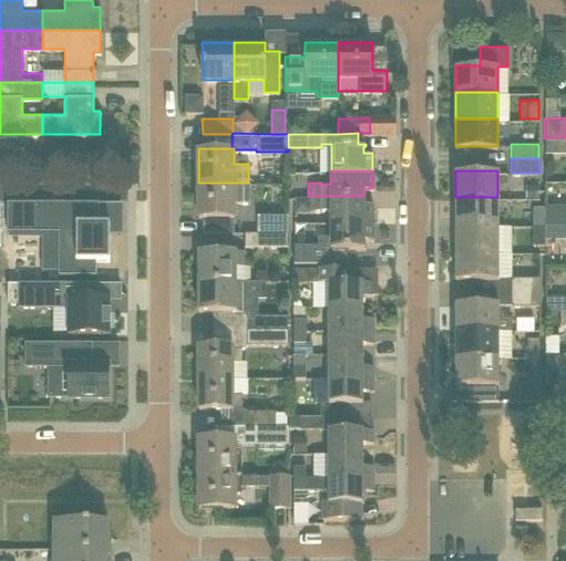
[(198,183),(198,215),(234,216),(234,201),(248,201),(248,183),(198,183)]
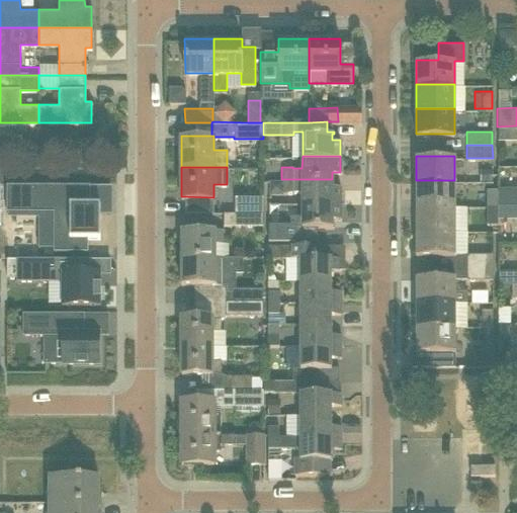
[(332,179),(302,179),(281,179),(281,191),(302,191),(302,202),(340,202),(340,186),(332,186),(332,179)]
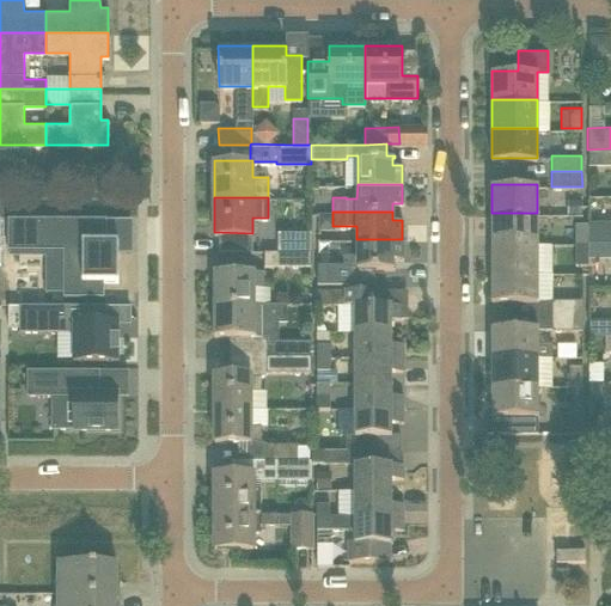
[(492,242),(537,242),(537,213),(492,213),(492,242)]
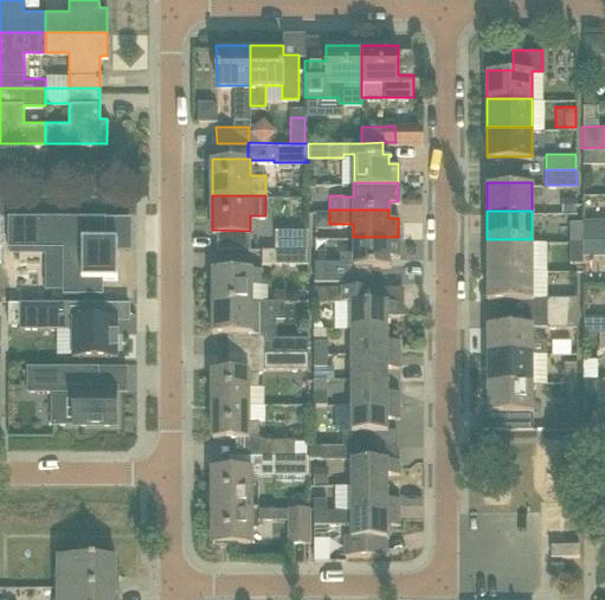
[(104,214),(7,214),(7,245),(62,245),(62,291),(102,291),(102,276),(116,276),(116,246),(104,246),(104,214)]
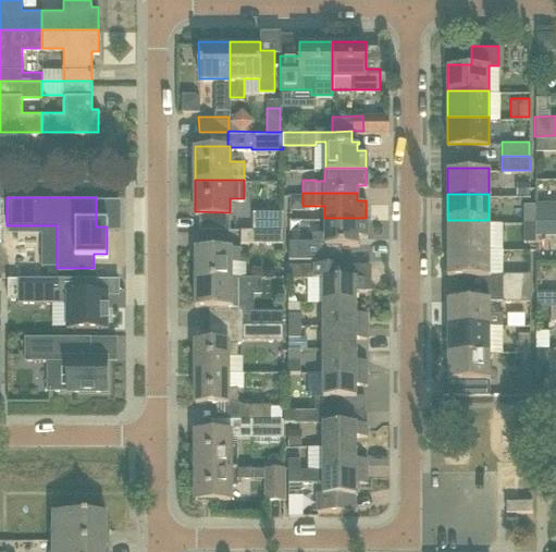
[(522,201),(522,220),(535,220),(535,201),(522,201)]
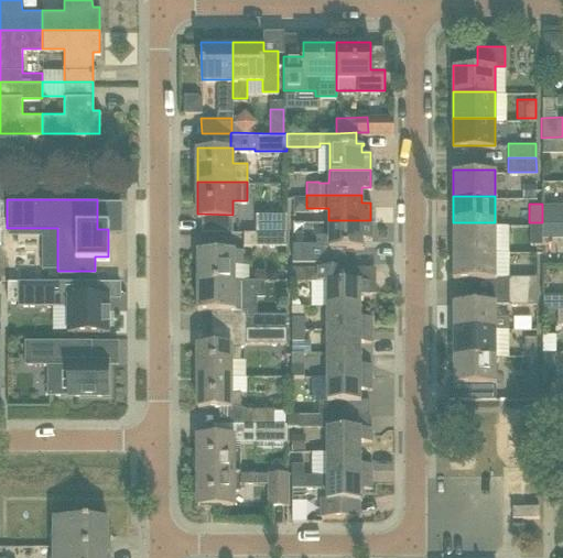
[(285,230),(285,212),(255,212),(255,230),(285,230)]
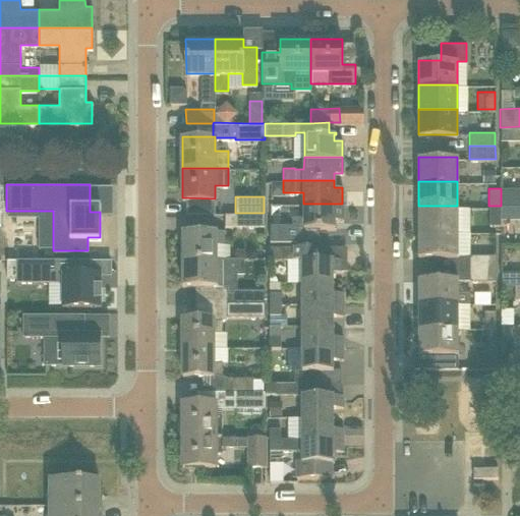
[(303,204),(303,215),(291,215),(291,224),(284,224),(284,237),(295,237),(304,237),(304,227),(334,227),(334,219),(342,219),(342,204),(303,204)]
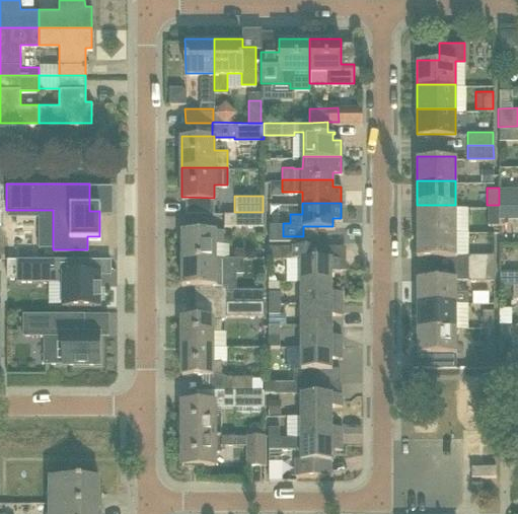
[(464,229),(464,205),(455,205),(417,205),(417,229),(455,229),(464,229)]
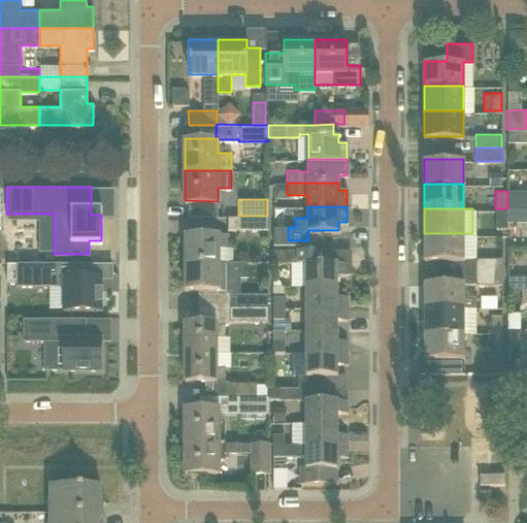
[(507,227),(507,208),(495,208),(495,227),(507,227)]
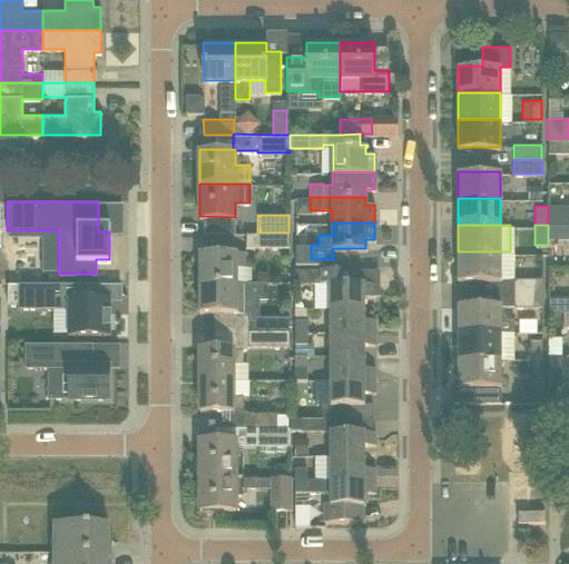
[(288,233),(257,233),(245,233),(245,246),(288,247),(288,233)]
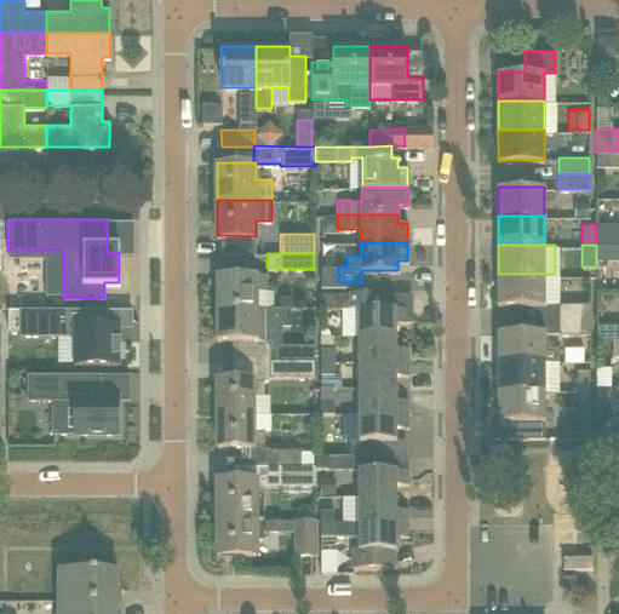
[(268,274),(217,273),(217,305),(257,305),(257,290),(268,290),(268,274)]
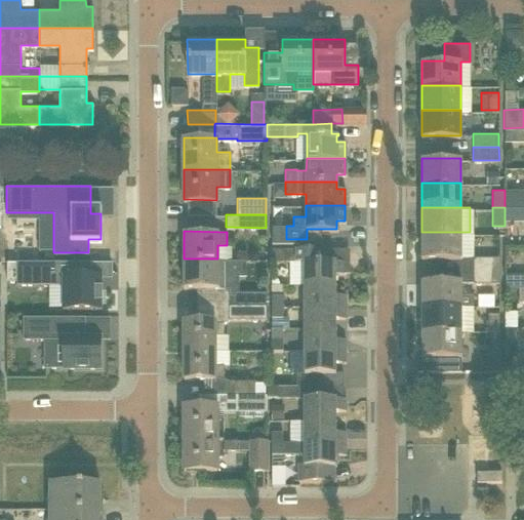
[(421,257),(460,257),(460,232),(421,232),(421,257)]
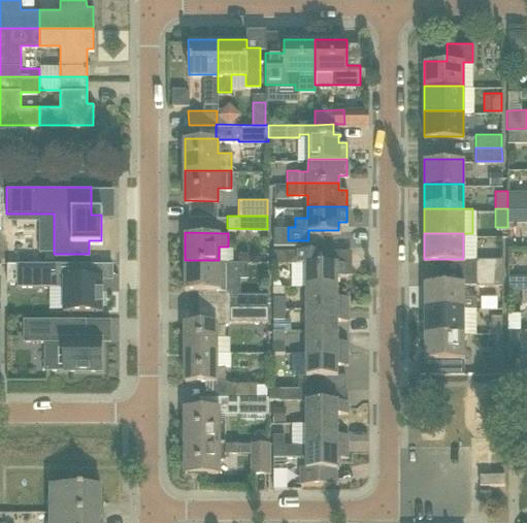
[(323,261),(323,249),(295,249),(295,262),(306,262),(306,285),(337,285),(336,273),(347,273),(347,260),(323,261)]
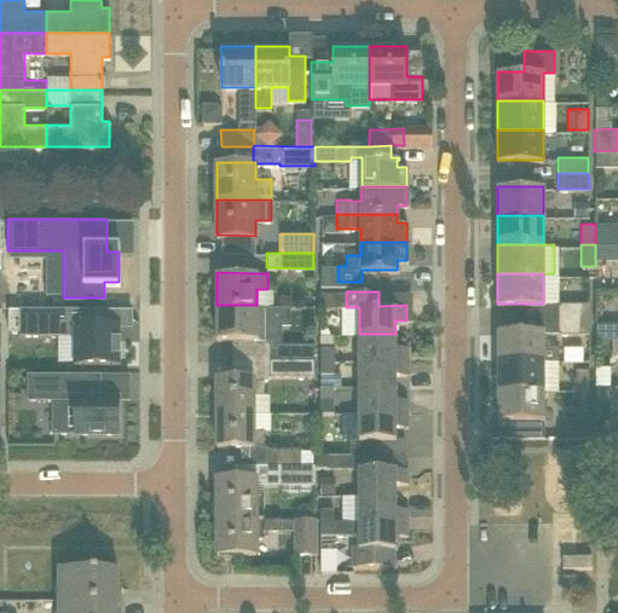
[(558,301),(558,317),(588,317),(588,301),(558,301)]
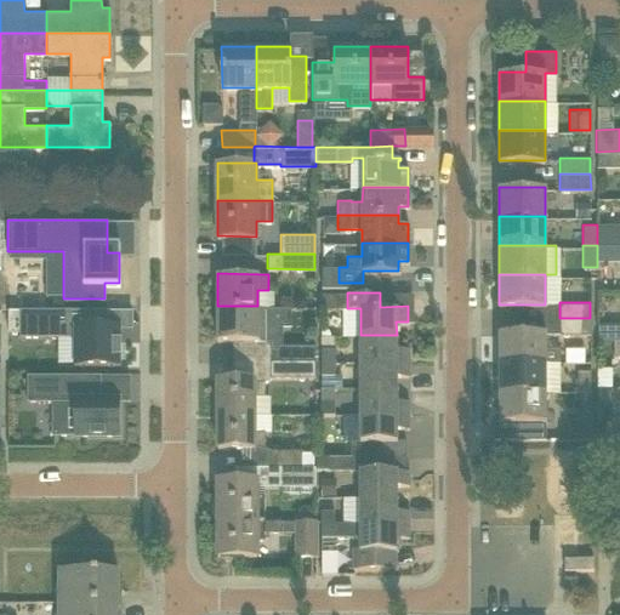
[(257,306),(217,306),(217,340),(271,340),(271,325),(274,325),(274,306),(257,306)]
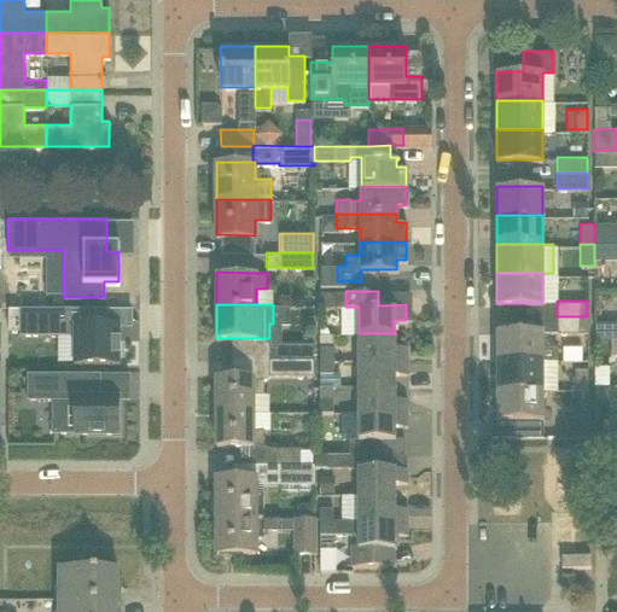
[(7,327),(19,327),(19,307),(7,307),(7,308),(7,327)]
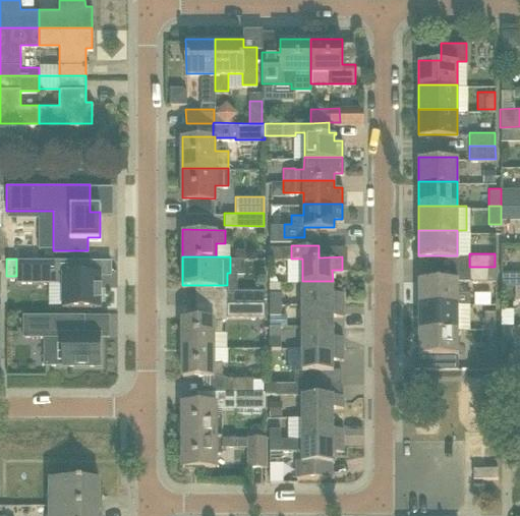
[(100,304),(100,272),(91,272),(91,259),(16,259),(16,281),(58,281),(61,285),(61,304),(100,304)]
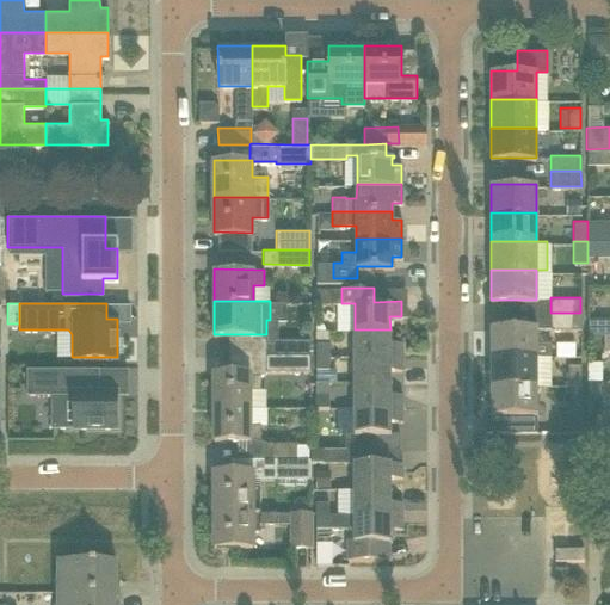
[(580,328),(580,313),(550,313),(550,327),(580,328)]
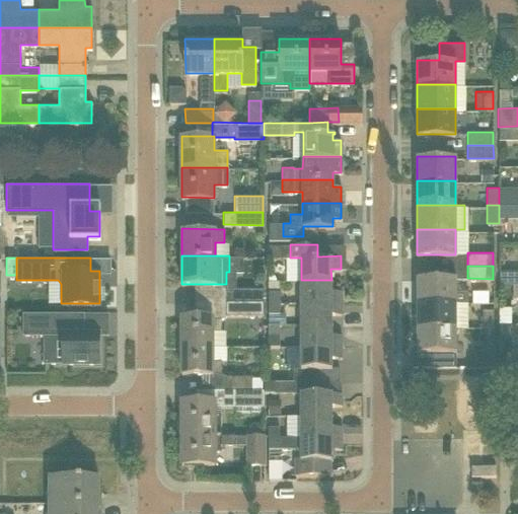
[(517,269),(498,270),(498,283),(511,283),(511,281),(517,281),(517,269)]
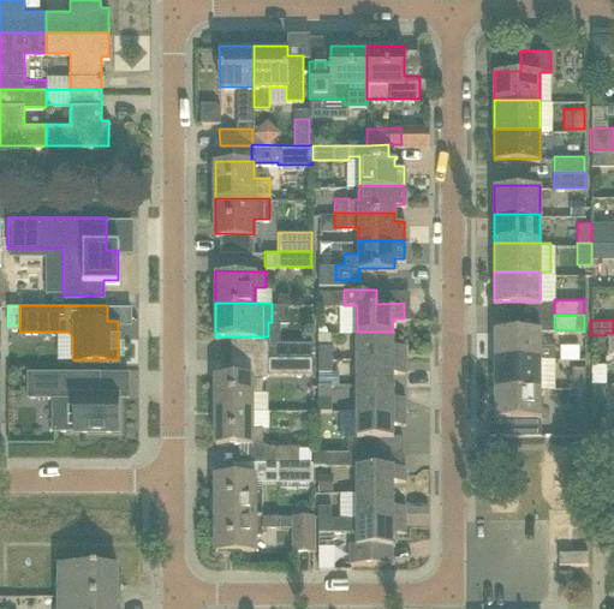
[(494,357),(540,357),(554,357),(554,344),(540,344),(540,327),(494,328),(494,357)]
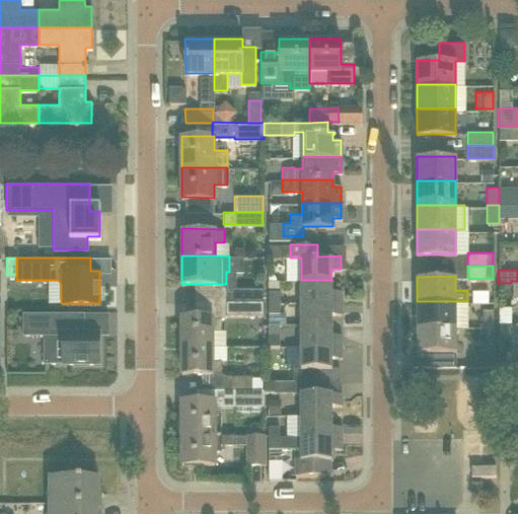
[(331,289),(331,280),(301,280),(301,301),(341,301),(341,289),(331,289)]
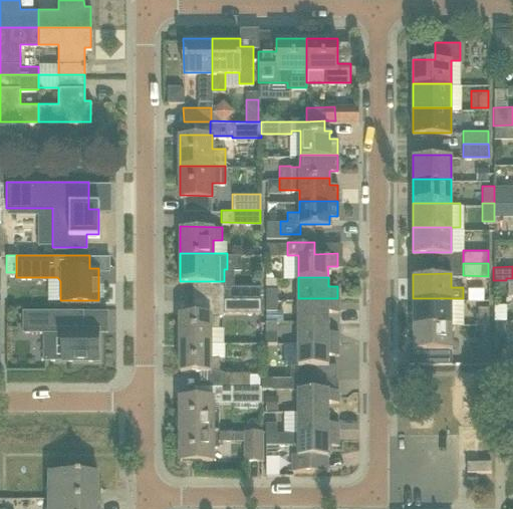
[(223,285),(223,297),(260,297),(260,284),(223,285)]
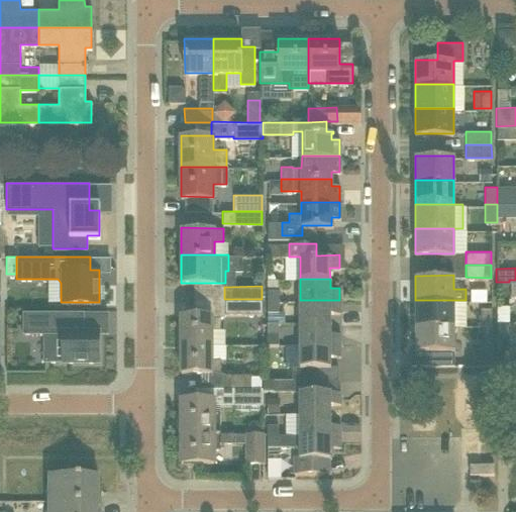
[(268,289),(268,300),(278,300),(279,289),(268,289)]
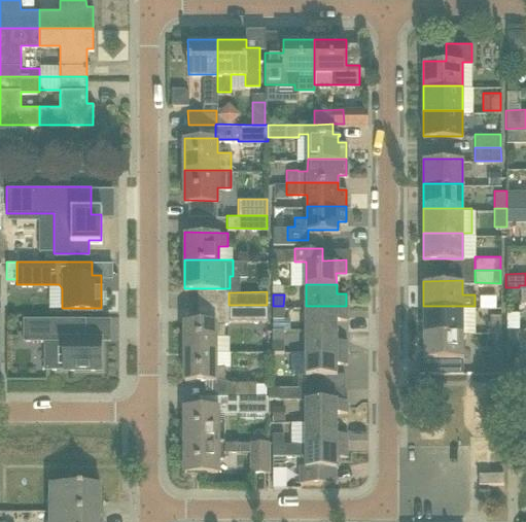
[(267,319),(267,305),(229,305),(229,320),(267,319)]
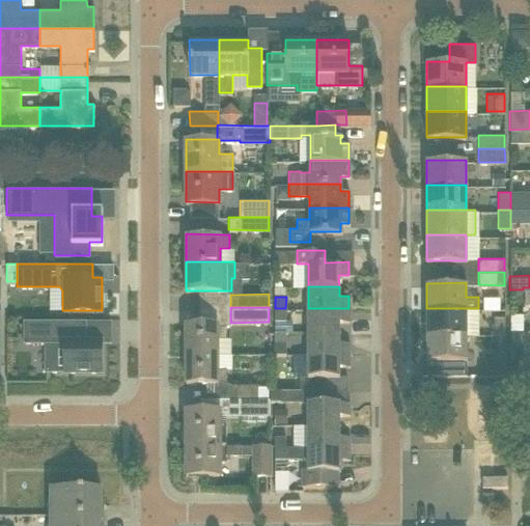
[(285,308),(275,308),(275,320),(285,320),(285,308)]
